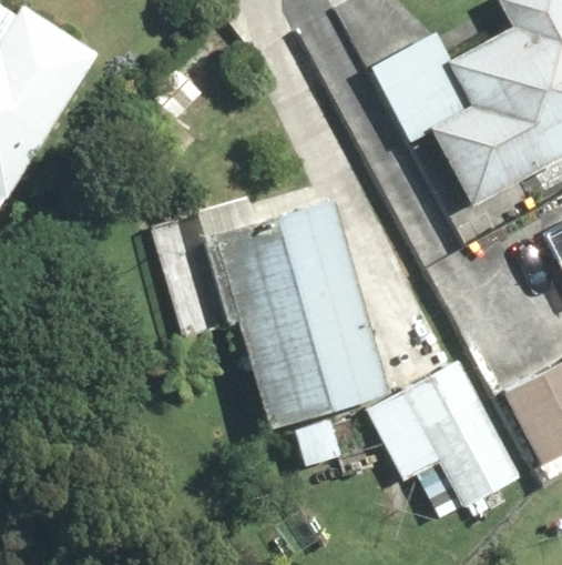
[(435,31),(370,63),(408,139),(435,125),(472,201),(561,155),(561,0),(499,0),(511,24),(448,57),(435,31)]
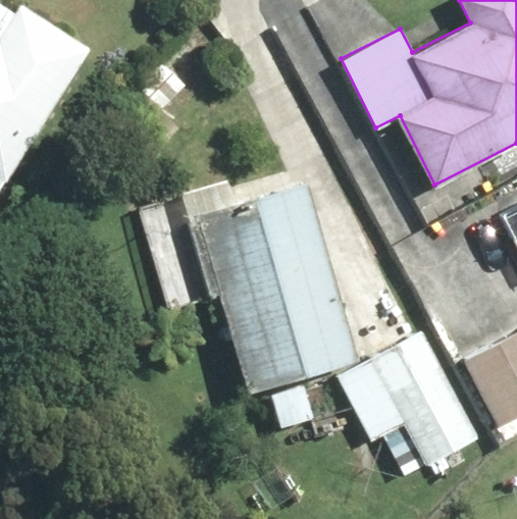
[(0,193),(89,47),(20,5),(15,13),(0,3),(0,193)]
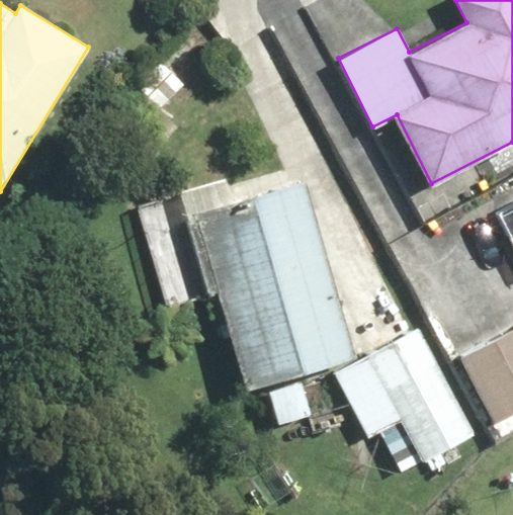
[(246,393),(265,387),(277,426),(316,415),(304,374),(357,358),(305,183),(238,202),(230,176),(138,204),(169,307),(217,292),(246,393)]
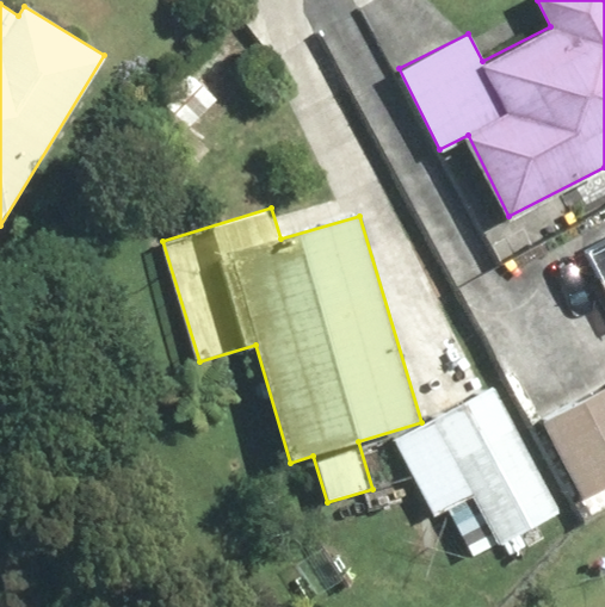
[(494,388),(396,439),(434,514),(449,507),(476,558),(561,514),(494,388)]
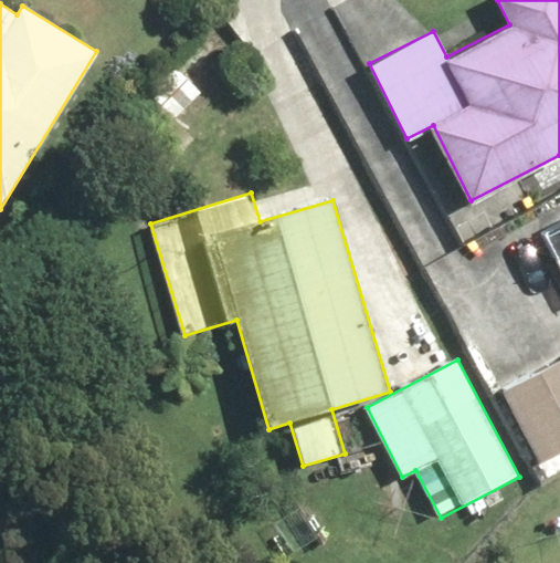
[(559,361),(503,388),(536,459),(559,447),(559,361)]
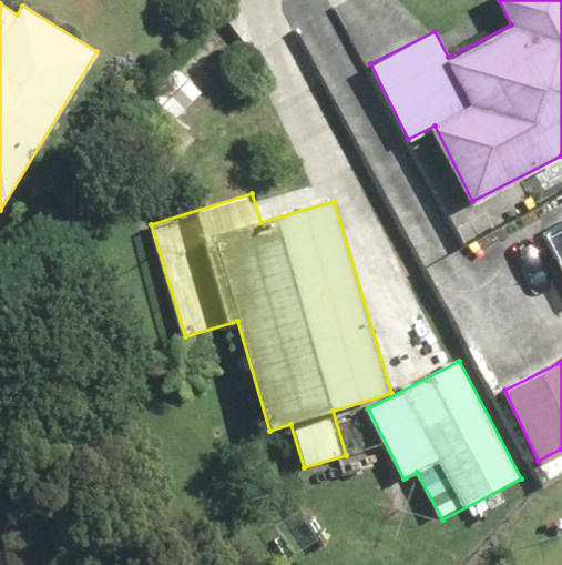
All buildings are outlined.
